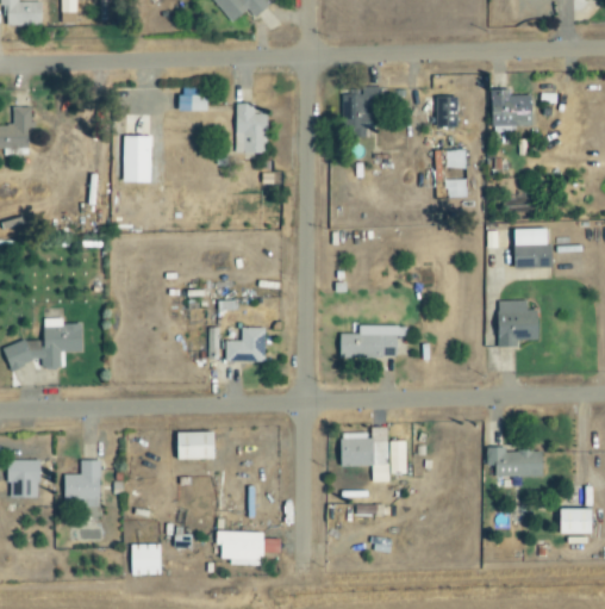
[(2,0),(4,25),(43,24),(43,0),(20,0),(2,0)]
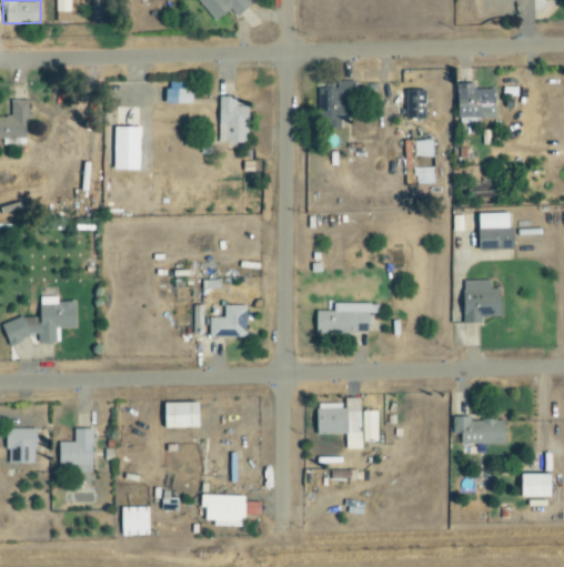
[(72,10),(71,0),(58,0),(58,10),(72,10)]
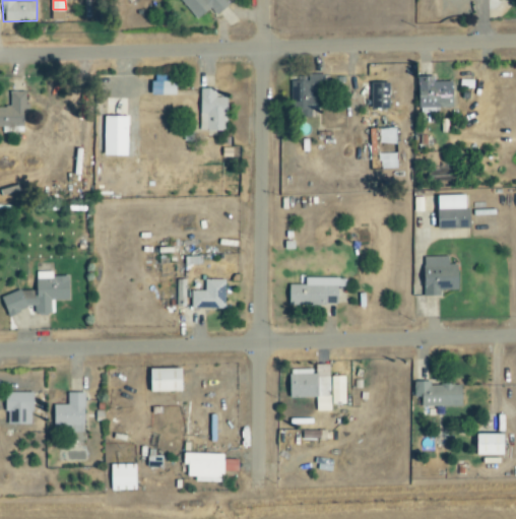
[(184,0),(198,18),(220,2),(224,7),(229,4),(226,0),(184,0)]
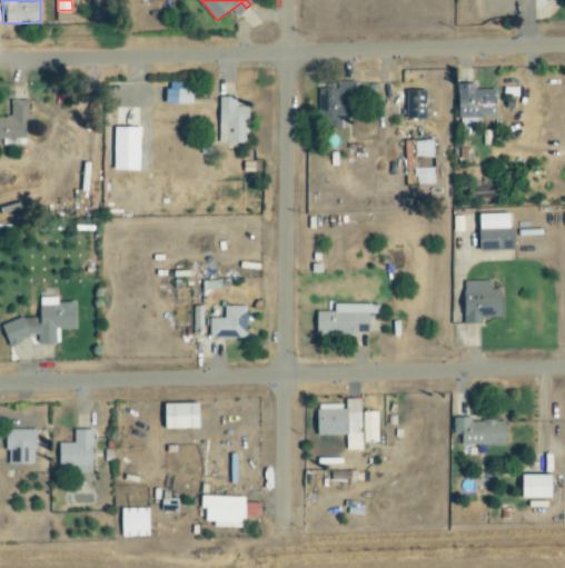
[(353,98),(352,80),(339,80),(339,87),(321,88),(321,119),(333,119),(333,128),(348,127),(348,106),(343,106),(343,99),(353,98)]
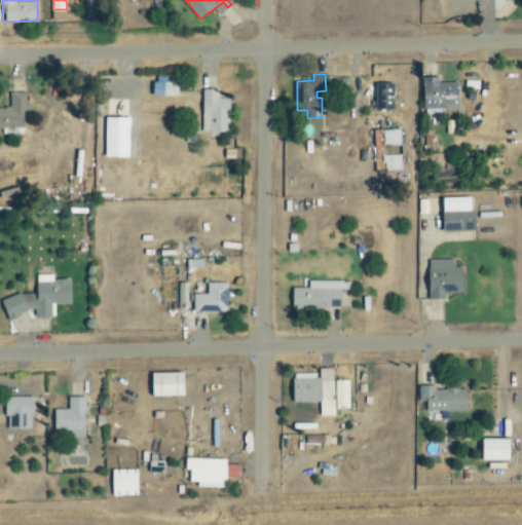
[(425,112),(459,111),(459,81),(441,81),(441,76),(423,76),(425,112)]
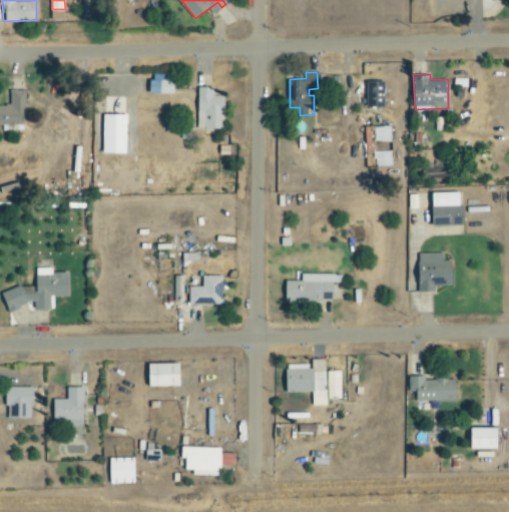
[(174,79),(150,79),(150,92),(174,93),(174,79)]
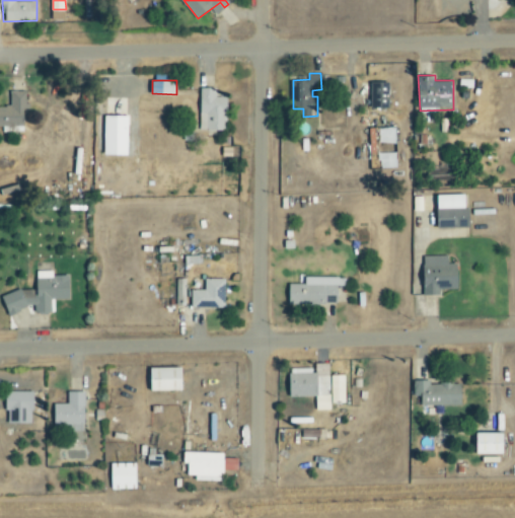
[(372,106),(390,107),(390,81),(372,81),(372,106)]
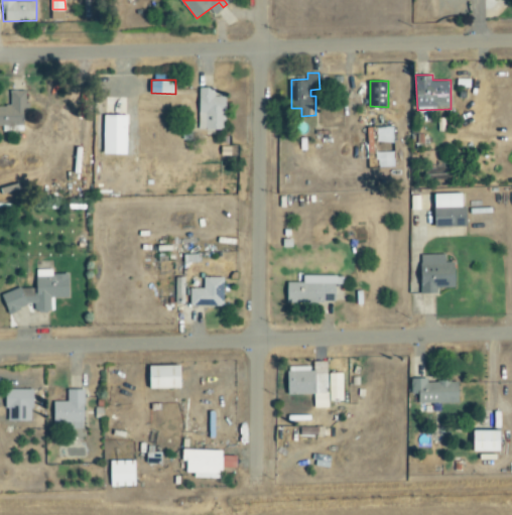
[(227,96),(216,96),(216,87),(201,87),(201,129),(227,129),(227,96)]
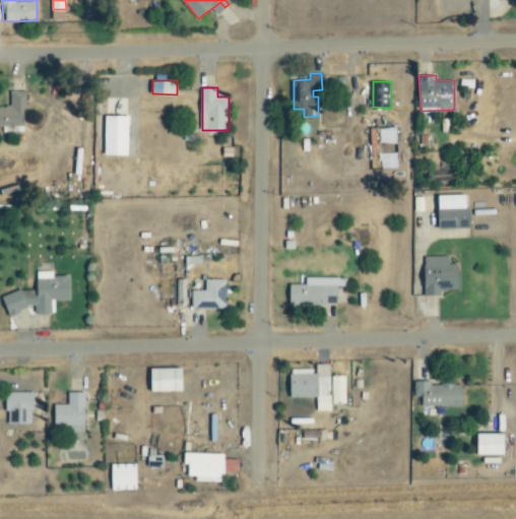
[(27,90),(11,90),(11,106),(0,106),(0,128),(24,129),(24,109),(27,109),(27,90)]
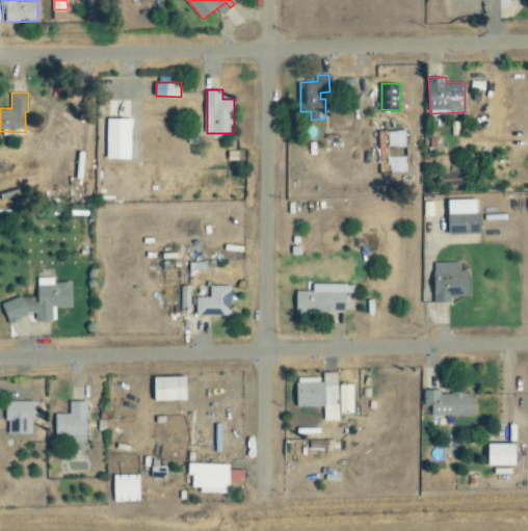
[(107,158),(131,158),(132,117),(108,117),(107,158)]
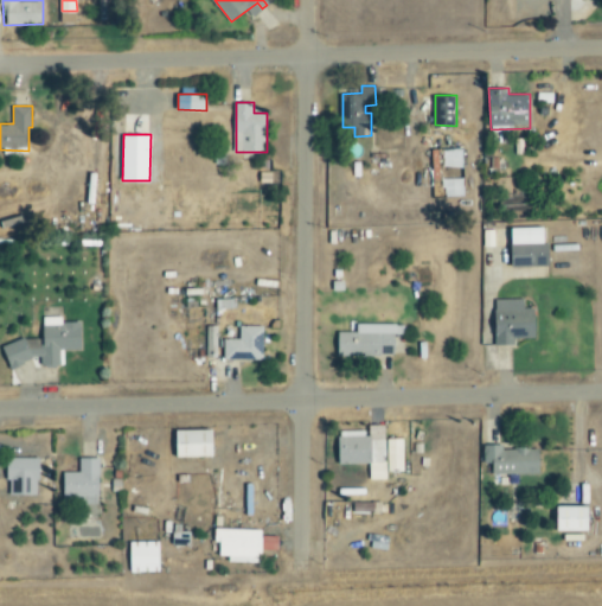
[(531,211),(531,195),(516,195),(516,198),(504,198),(504,211),(531,211)]
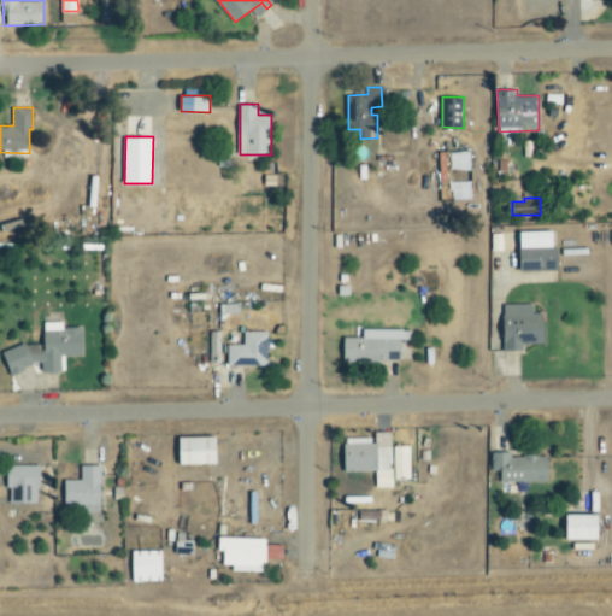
[(0,216),(0,232),(19,230),(18,215),(0,216)]
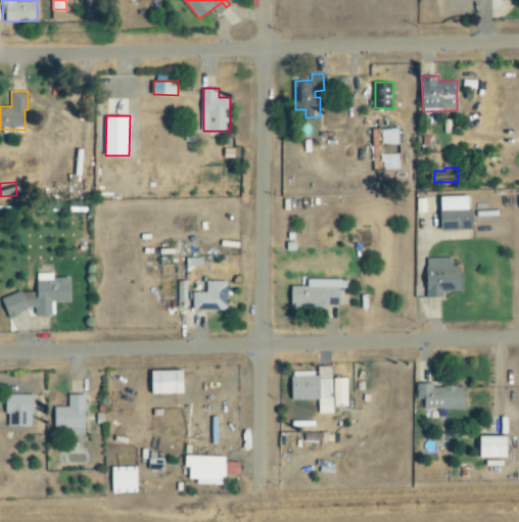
[(441,196),(442,229),(475,229),(474,208),(470,208),(470,195),(441,196)]
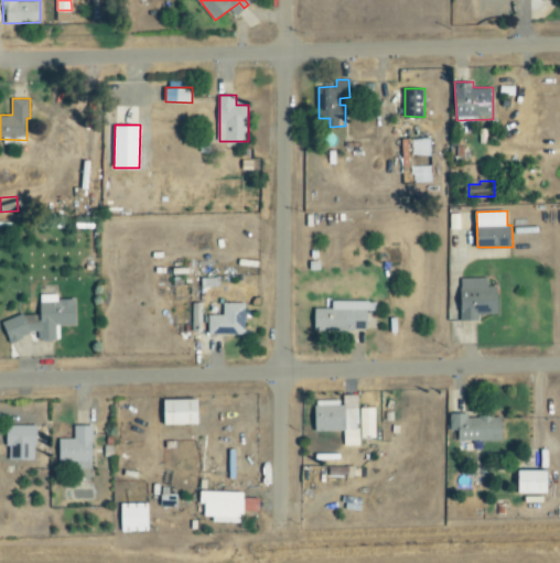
[(462,320),(480,320),(480,314),(499,313),(498,284),(490,285),(490,277),(461,278),(462,320)]
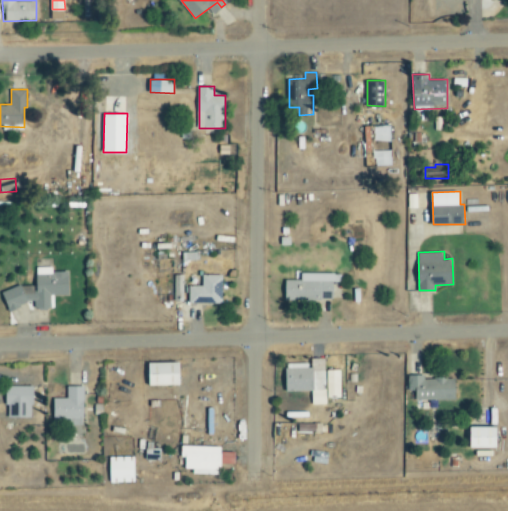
[(70,295),(70,271),(54,271),(53,266),(37,266),(37,285),(20,285),(3,291),(9,310),(36,301),(36,307),(52,307),(52,295),(70,295)]
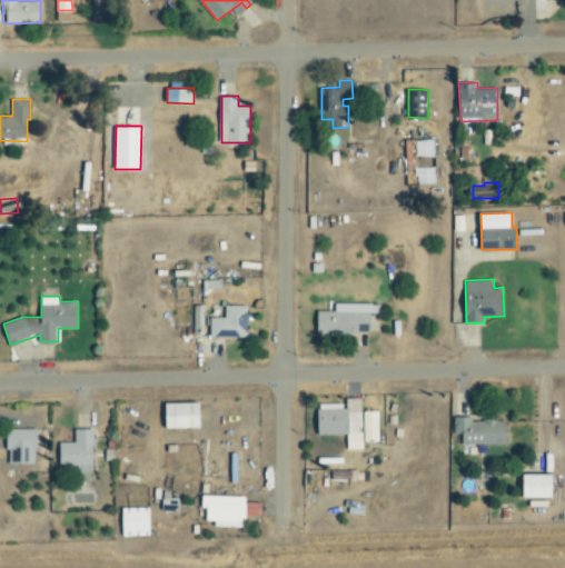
[(317,332),(372,334),(372,312),(380,312),(380,304),(336,302),(336,310),(318,310),(317,332)]
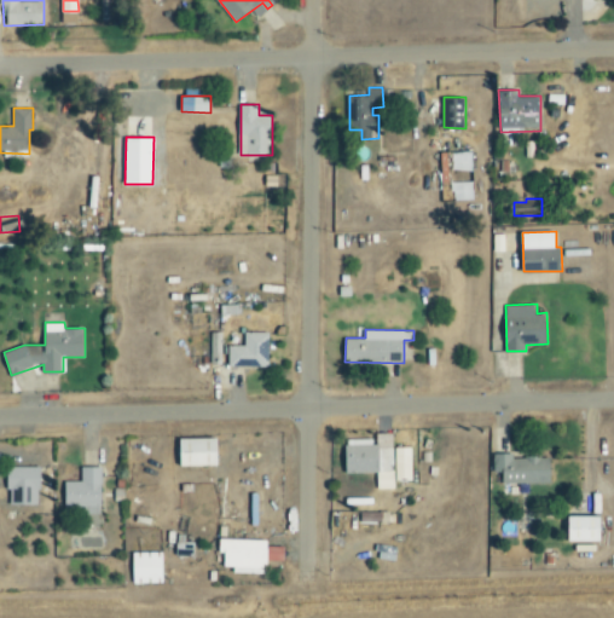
[(224,331),(213,331),(213,364),(224,364),(224,331)]
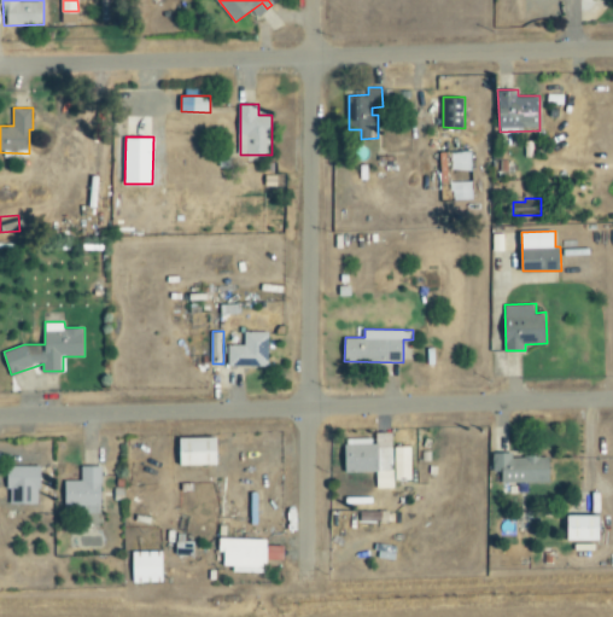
[(229,365),(269,365),(270,331),(246,331),(246,344),(229,344),(229,365)]
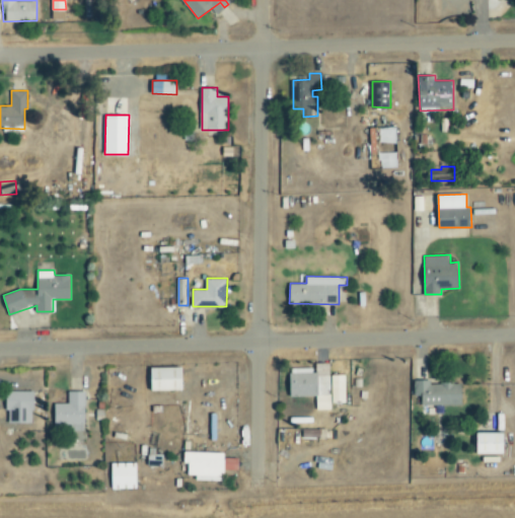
[(333,410),(330,363),(315,364),(315,367),(290,368),(291,396),(318,395),(318,410),(333,410)]
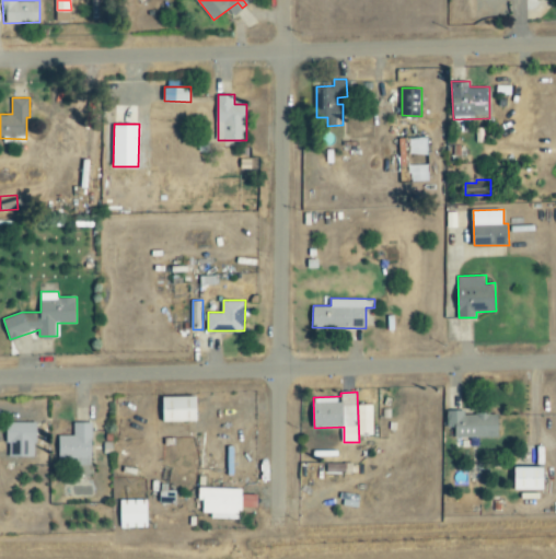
[(163,396),(163,421),(197,420),(196,396),(163,396)]
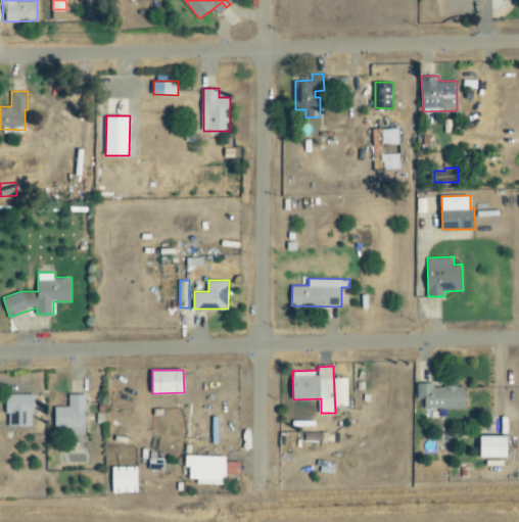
[(336,406),(350,406),(349,377),(336,377),(336,406)]
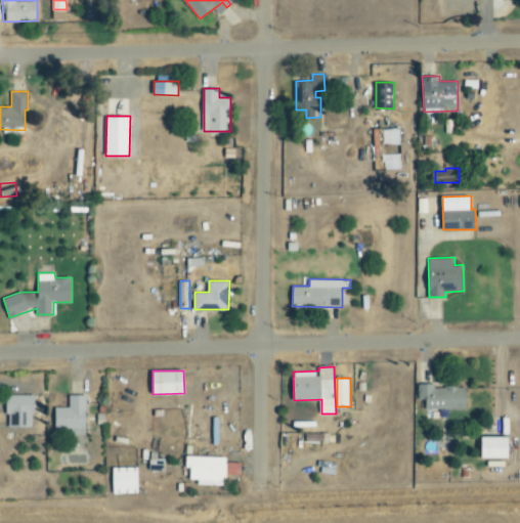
[(467,386),(435,386),(435,383),(419,383),(420,399),(427,399),(427,409),(467,408),(467,386)]
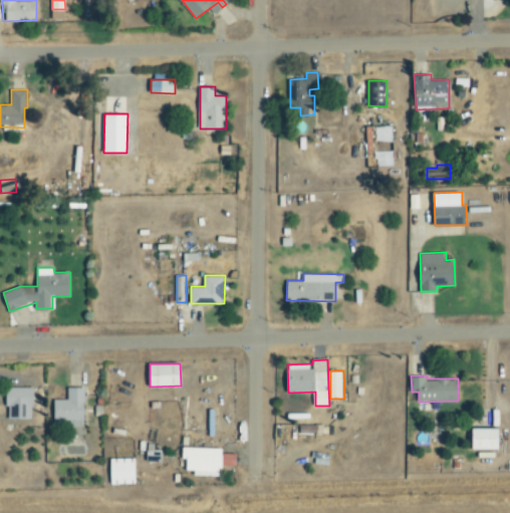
[(10,418),(33,419),(34,387),(7,387),(6,407),(10,407),(10,418)]
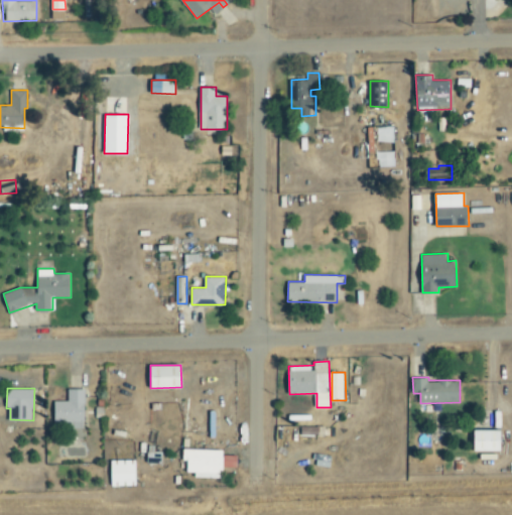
[(72,421),(72,428),(86,427),(86,388),(69,388),(70,400),(54,401),(54,421),(72,421)]
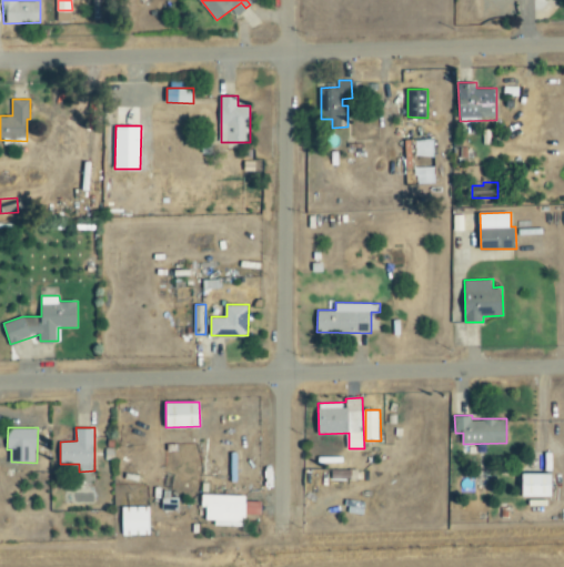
[(551,474),(522,473),(522,496),(551,496),(551,474)]
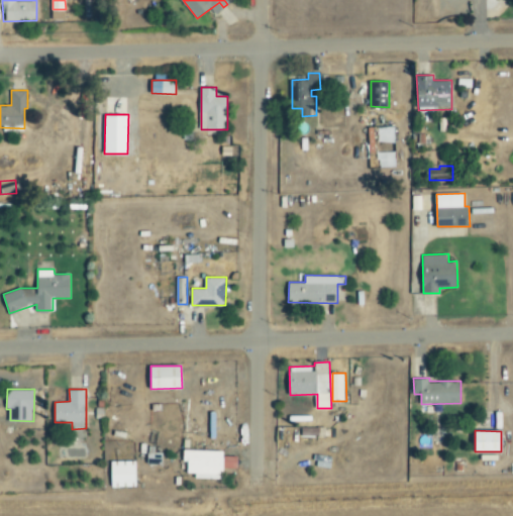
[(238,468),(238,455),(224,455),(224,450),(184,449),(184,461),(188,461),(187,474),(223,474),(223,468),(238,468)]
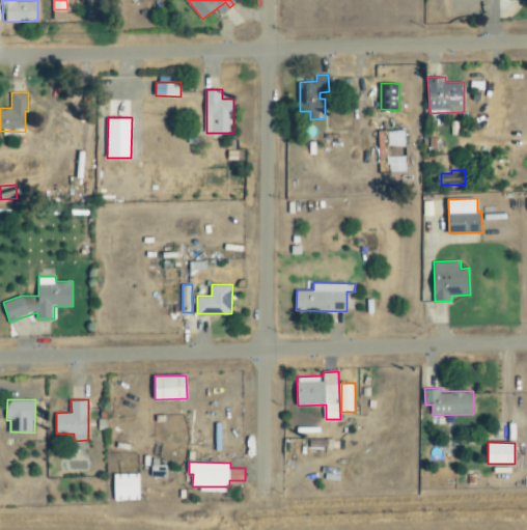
[(341,480),(342,469),(326,467),(324,479),(341,480)]
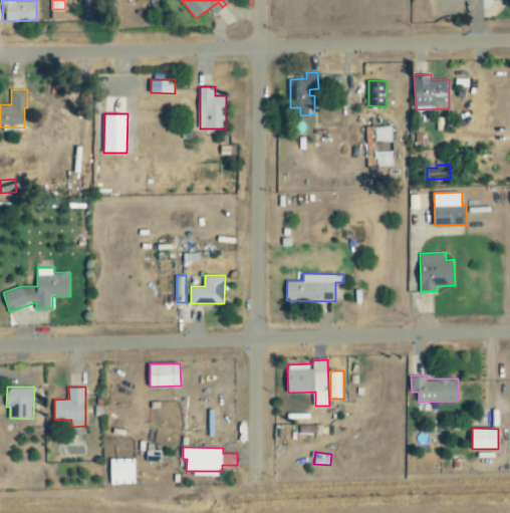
[(136,458),(111,458),(111,484),(136,484),(136,458)]
